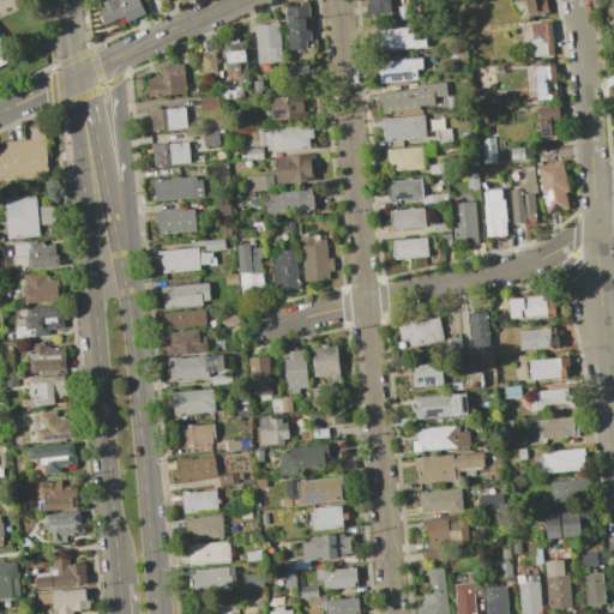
[(0,0),(0,66),(12,61),(0,38),(0,0)]
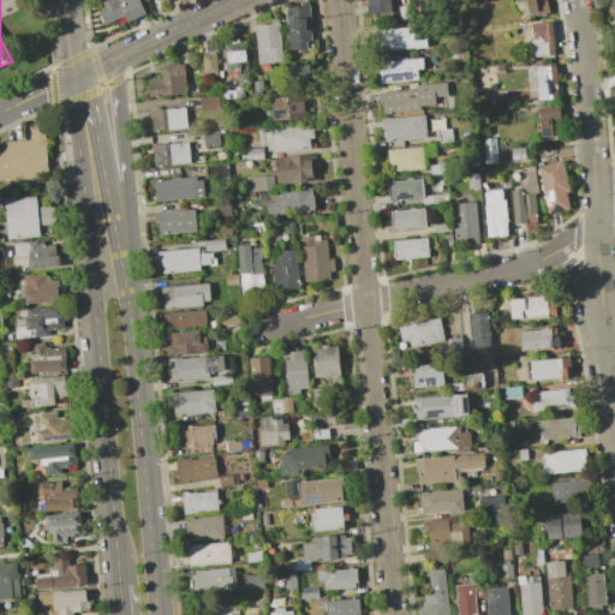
[(106,11),(102,3),(107,0),(138,0),(145,15),(127,22),(124,16),(105,25),(99,13),(106,11)]
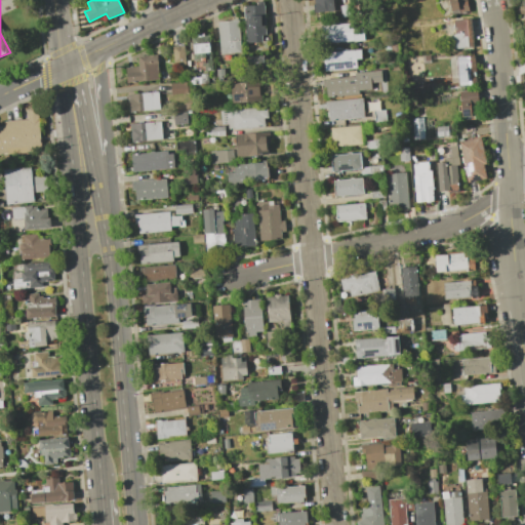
[(332,0),(333,11),(314,12),(314,0),(332,0)]
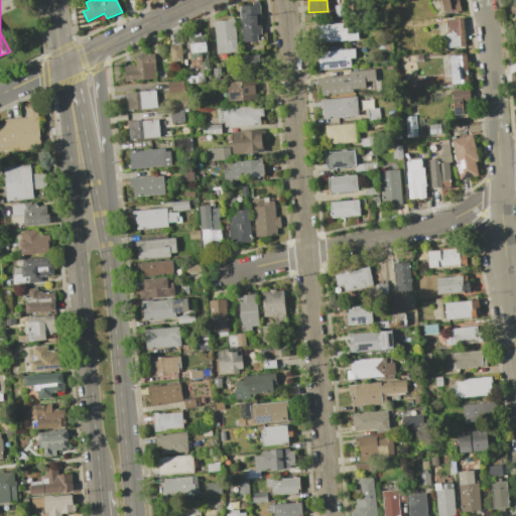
[(458,0),(461,11),(452,13),(452,12),(443,14),(439,0),(458,0)]
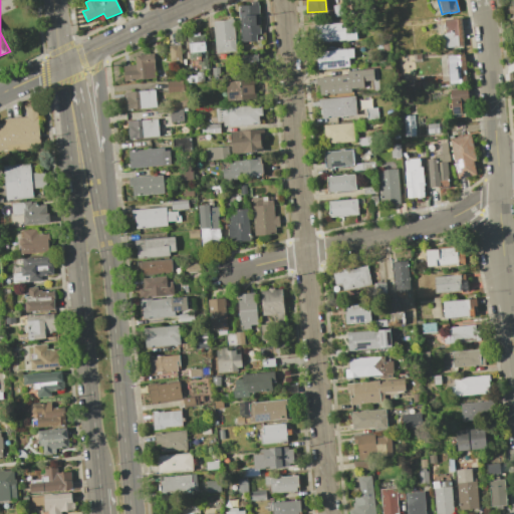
[(258,1),(260,34),(256,34),(257,41),(240,42),(238,6),(250,5),(250,2),(258,1)]
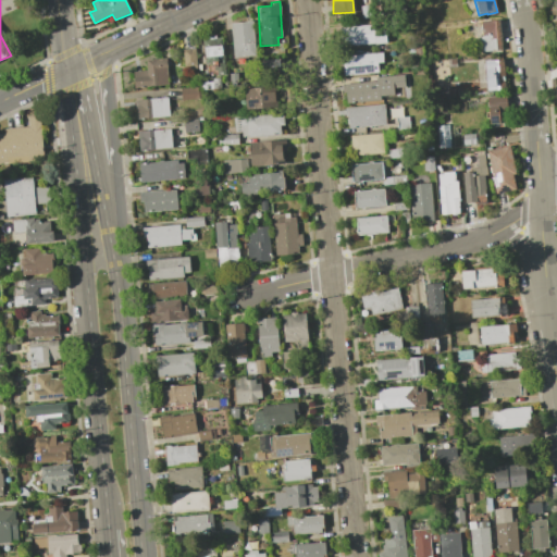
[(482,36),(481,22),(499,20),(502,49),(482,51),(480,36),(482,36)]
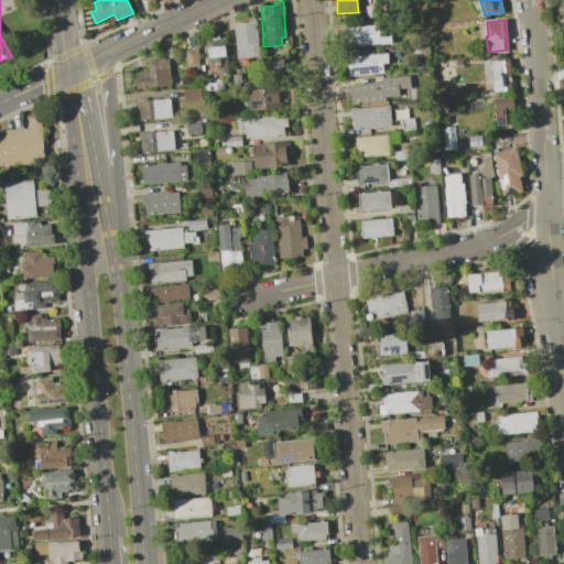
[(234,28),(234,23),(256,21),(259,56),(237,58),(234,31),(232,31),(231,28),(234,28)]
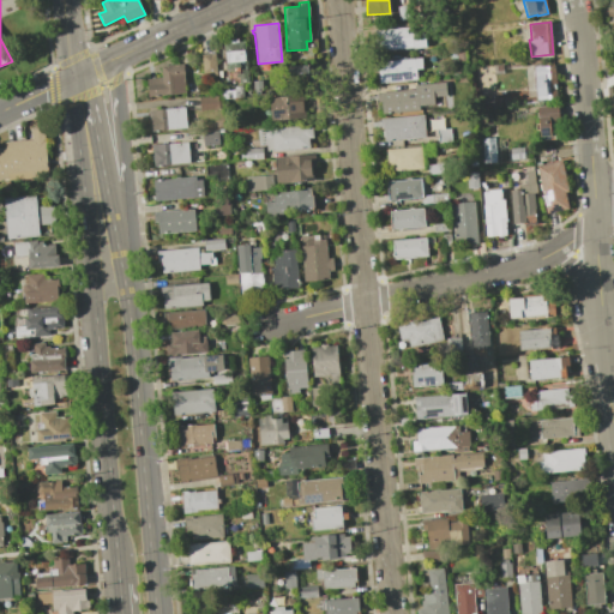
[(411,26),(411,32),(425,31),(426,47),(377,52),(374,30),(411,26)]
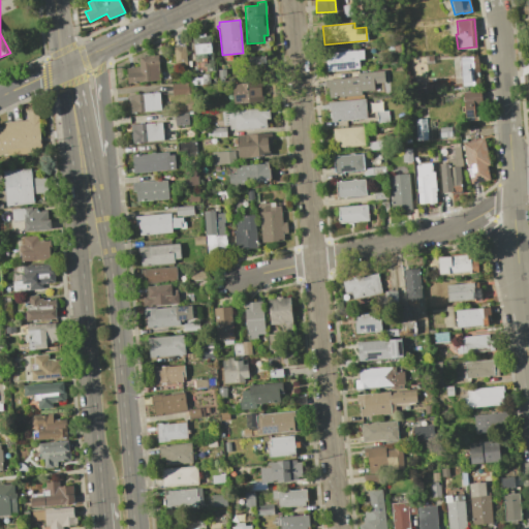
[(197,37),(197,34),(205,34),(205,36),(211,36),(214,70),(203,71),(201,59),(194,60),(192,37),(197,37)]
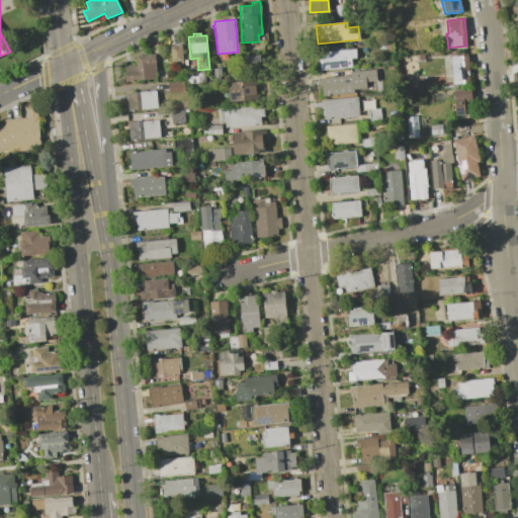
[(170,47),(184,46),(186,63),(172,65),(170,47)]
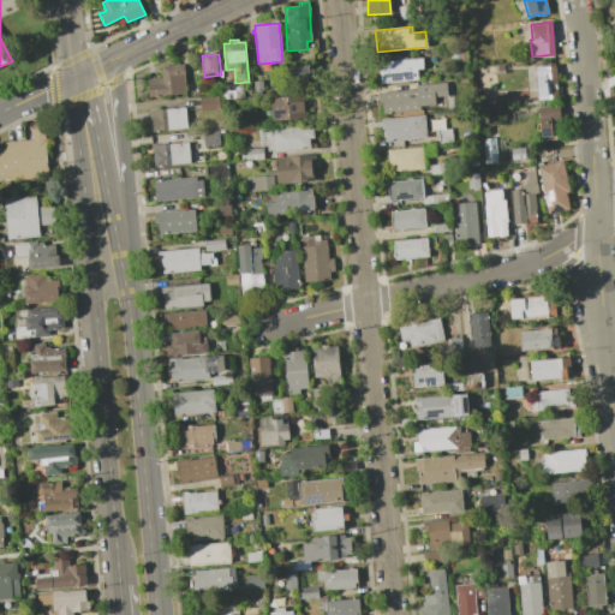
[(422,58),(423,69),(417,69),(417,81),(381,83),(378,61),(422,58)]
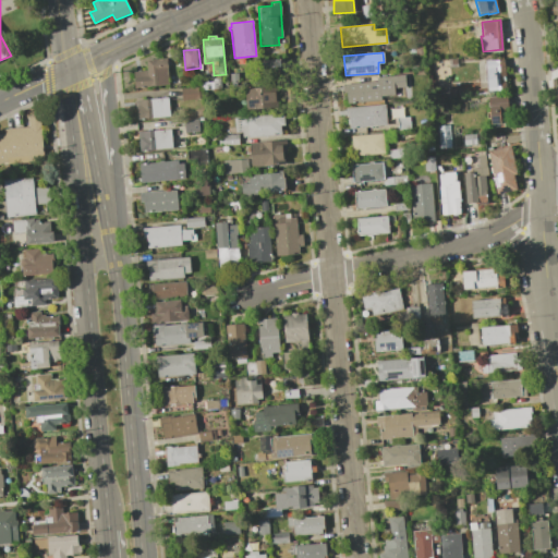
[(133,87),(132,71),(145,70),(145,60),(166,58),(168,84),(133,87)]
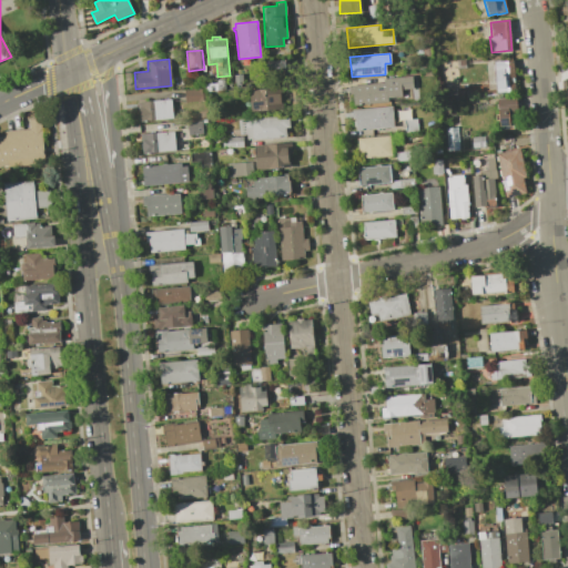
[(295,59),(296,74),(286,75),(286,78),(267,79),(266,61),(295,59)]
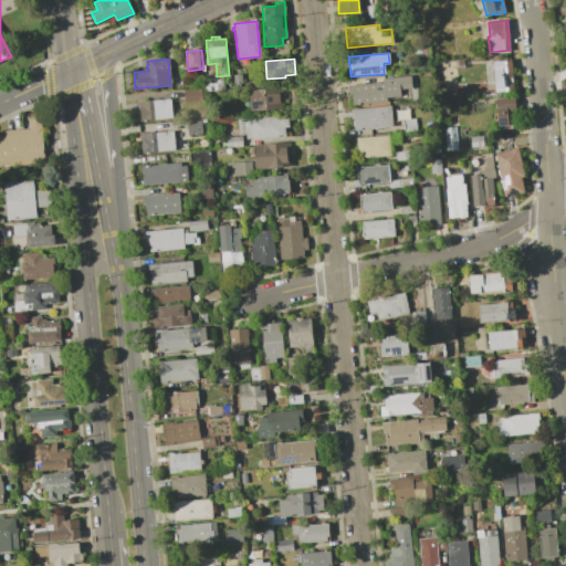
[(510,61),(513,91),(493,93),(491,62),(510,61)]
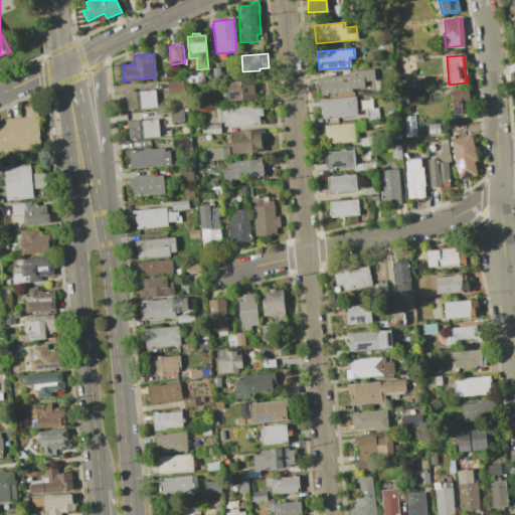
[(220,67),(220,75),(212,76),(211,67),(220,67)]
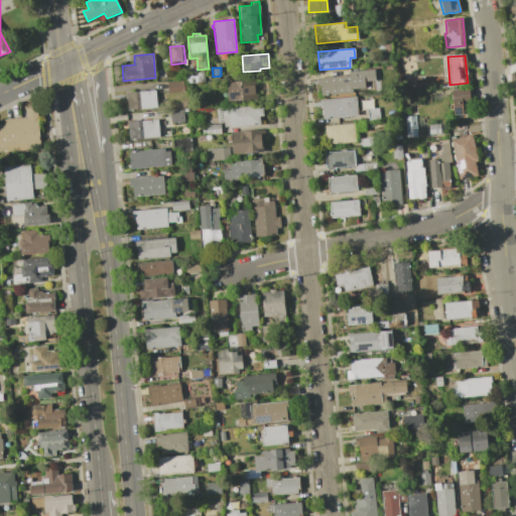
[(375,81),(364,82),(365,87),(352,89),(352,93),(321,96),(320,86),(317,86),(316,77),(349,75),(348,72),(374,69),(375,81)]
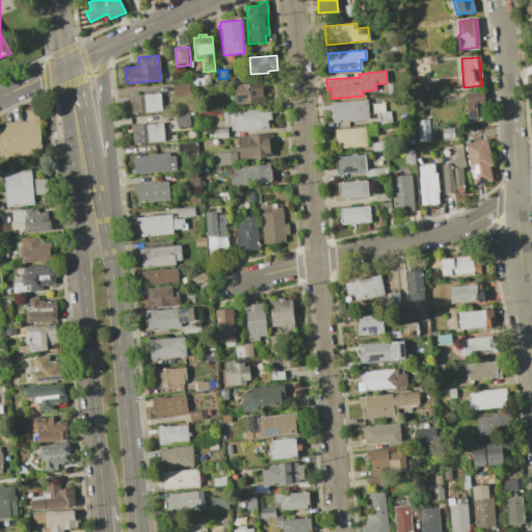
[(203,78),(203,75),(210,75),(210,84),(192,86),(191,79),(203,78)]
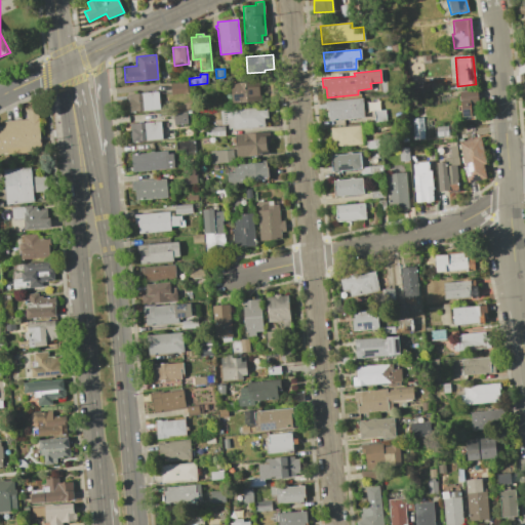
[(255,81),(255,86),(258,85),(259,94),(256,95),(256,101),(233,103),(231,83),(255,81)]
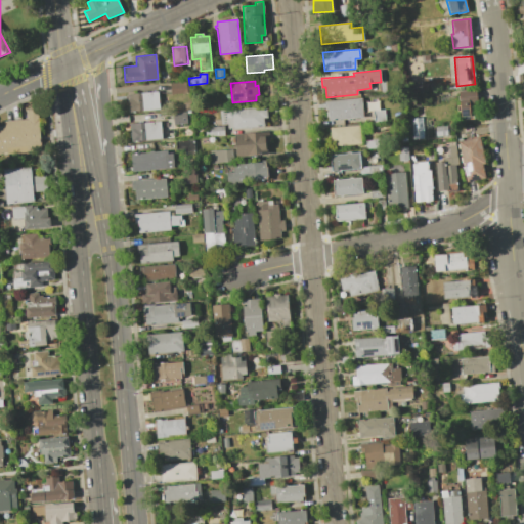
[(166,84),(187,82),(188,93),(167,95),(166,84)]
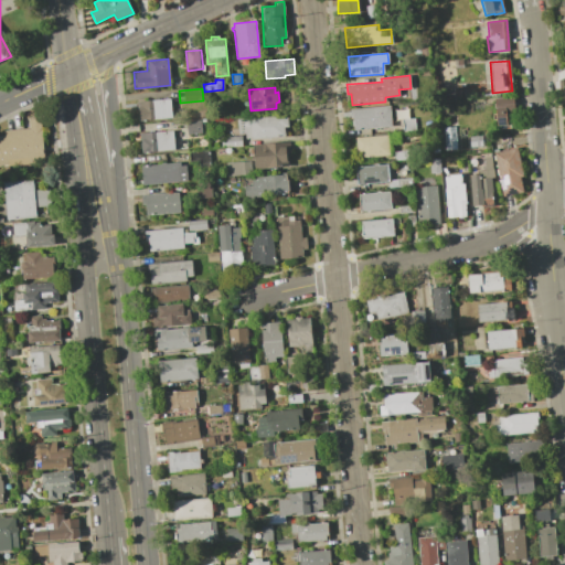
[(496,114),(494,98),(512,97),(513,110),(504,110),(505,124),(510,124),(510,128),(497,129),(496,119),(493,120),(492,114),(496,114)]
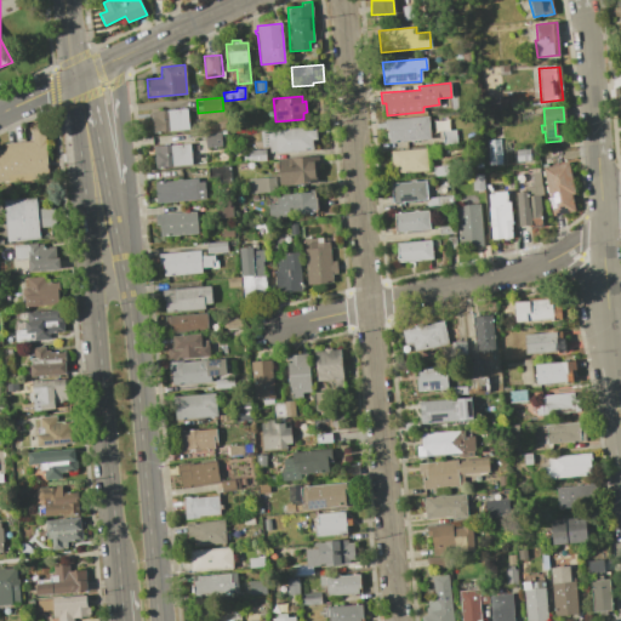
[(153,135),(151,113),(188,108),(191,131),(153,135)]
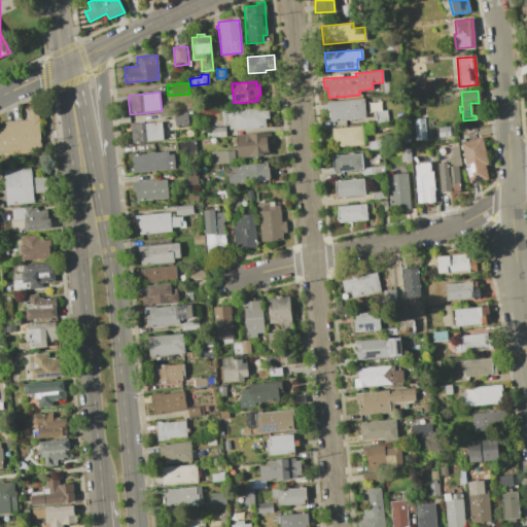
[(363,99),(364,118),(330,121),(330,117),(328,118),(326,102),(363,99)]
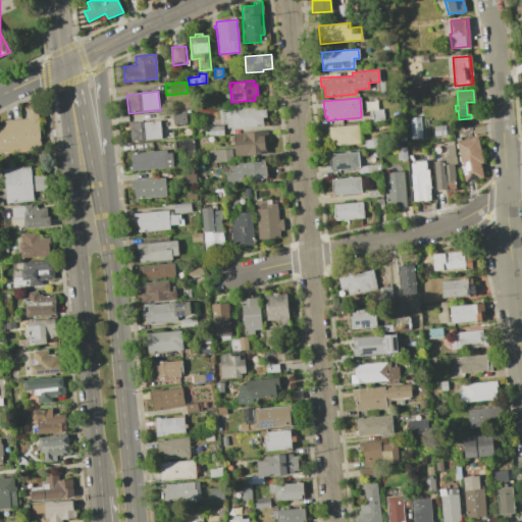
[(265,106),(266,116),(262,117),(263,125),(231,128),(231,127),(226,127),(226,123),(220,124),(219,110),(265,106)]
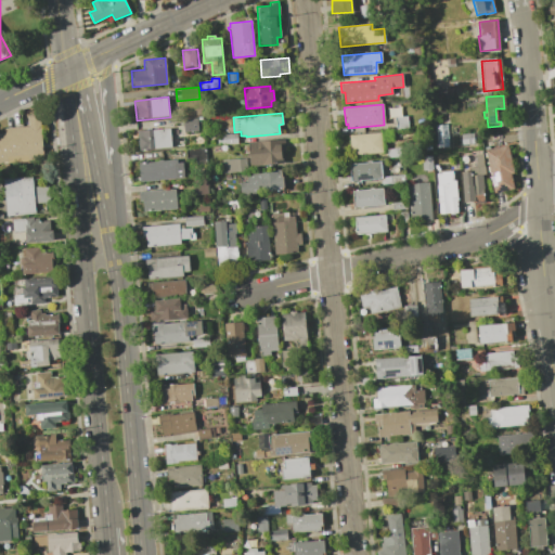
[(407,116),(408,127),(395,128),(394,117),(407,116)]
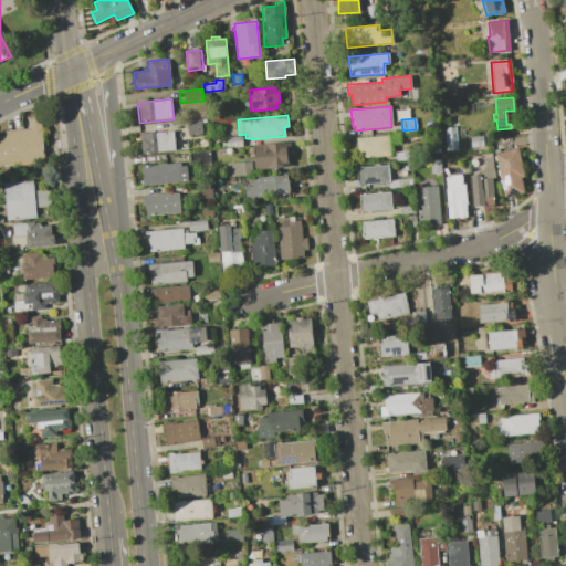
[(0,136),(4,136),(4,130),(29,129),(28,119),(40,119),(43,163),(0,166),(0,136)]
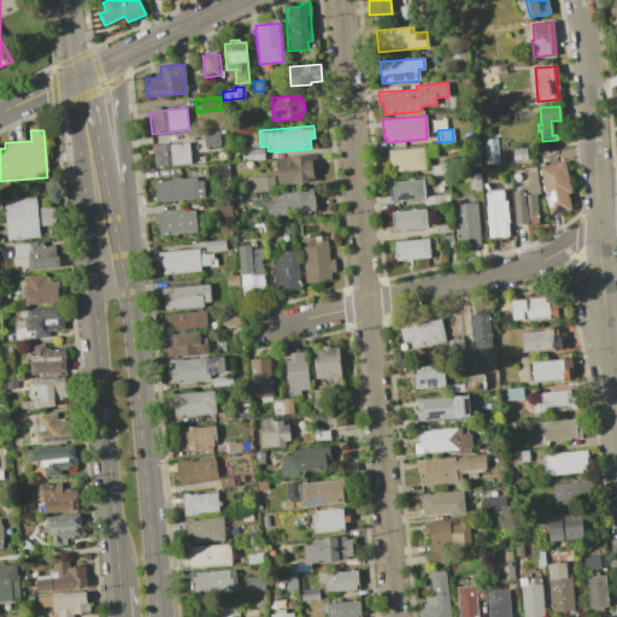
[(218,131),(219,146),(204,147),(204,133),(218,131)]
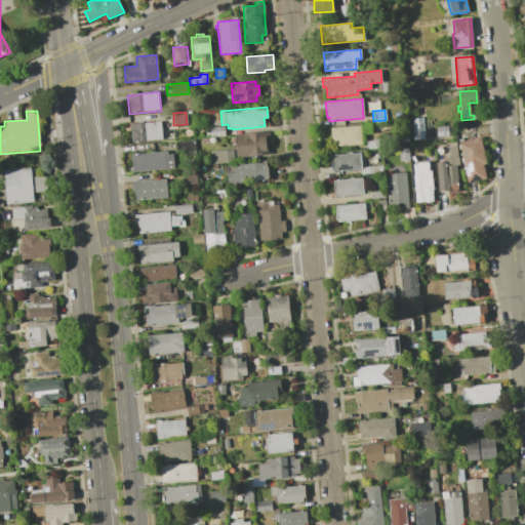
[(421,118),(423,138),(413,139),(411,119),(421,118)]
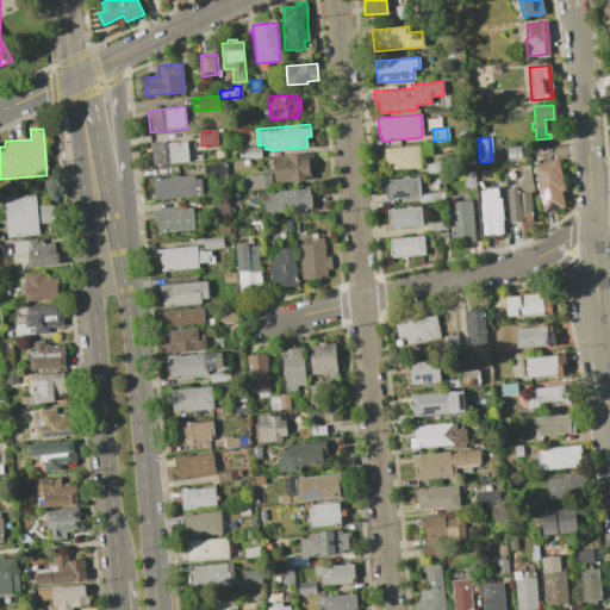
[(154,167),(150,147),(187,142),(190,163),(154,167)]
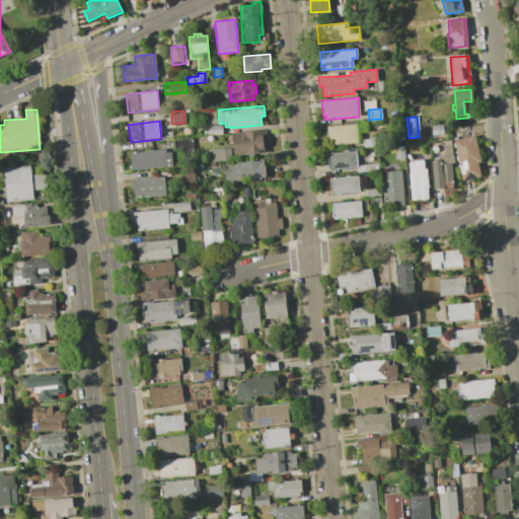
[(356,124),(357,143),(330,145),(330,139),(326,140),(326,127),(356,124)]
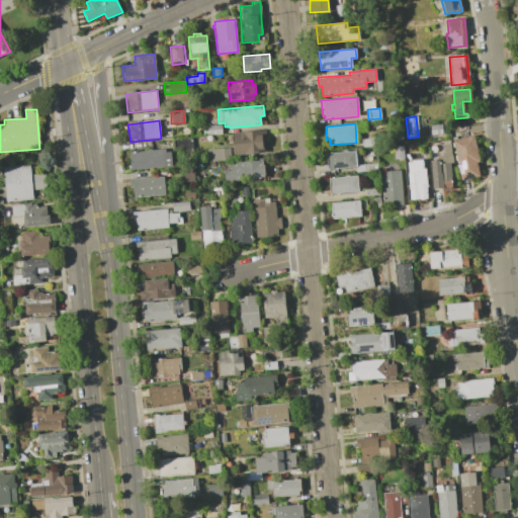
[(221,124),(222,134),(202,135),(202,125),(221,124)]
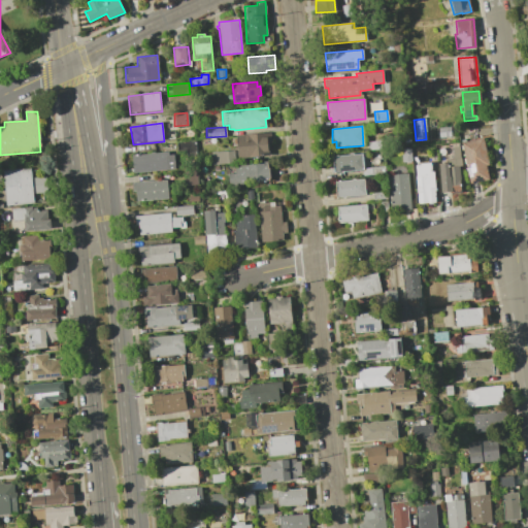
[(267,133),(269,156),(237,158),(236,135),(267,133)]
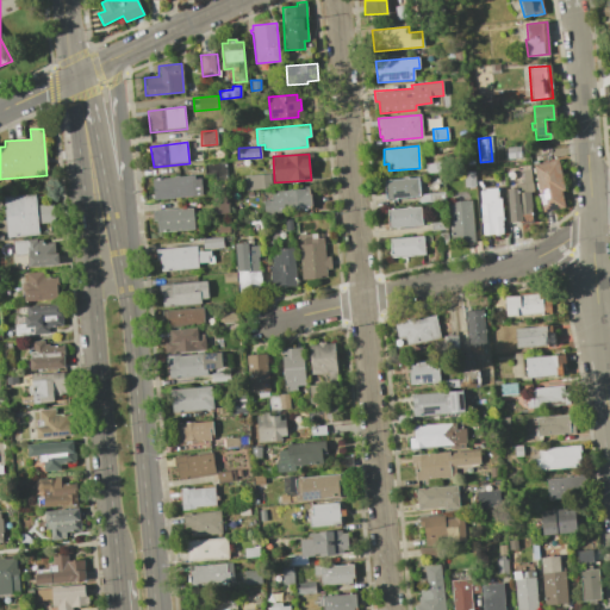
[(533,168),(531,165),(556,160),(564,190),(560,191),(564,207),(542,212),(534,173),(531,173),(530,168),(533,168)]
